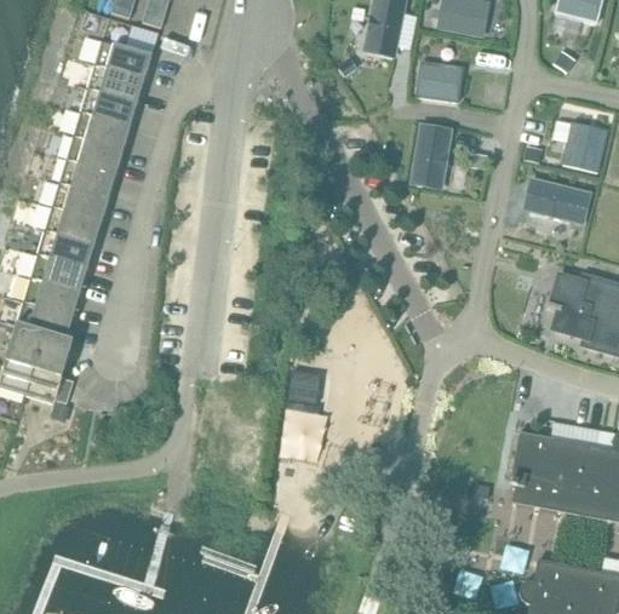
[(114,0),(110,11),(131,17),(136,0),(114,0)]
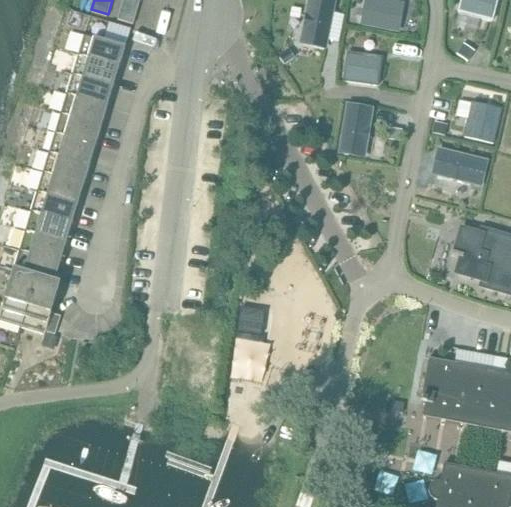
[(122,0),(117,16),(134,22),(140,0),(122,0)]
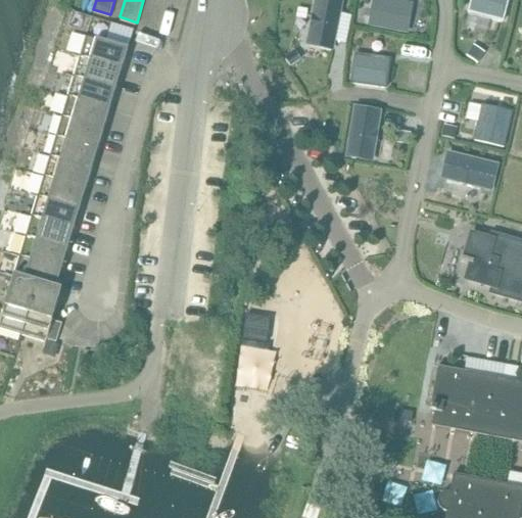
[(316,0),(307,41),(332,46),(341,0),(316,0)]
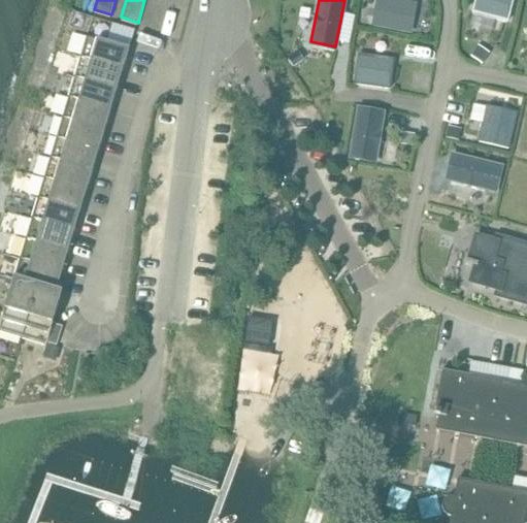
[(404,0),(379,0),(373,24),(412,31),(417,0),(404,0)]
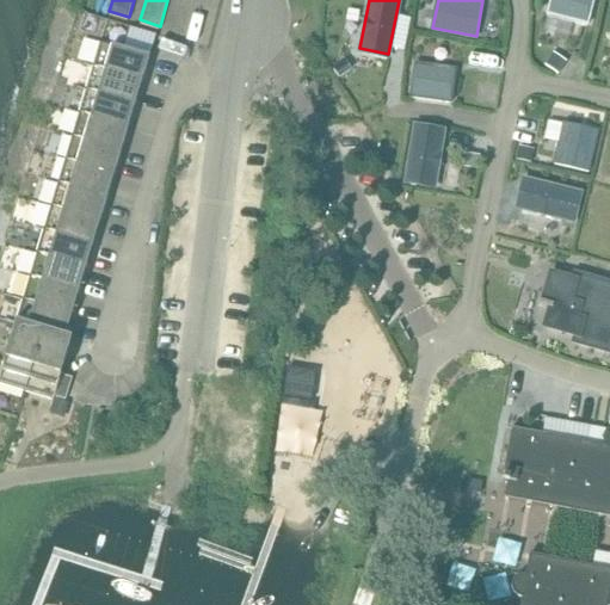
[(589,22),(593,0),(550,0),(548,11),(589,22)]
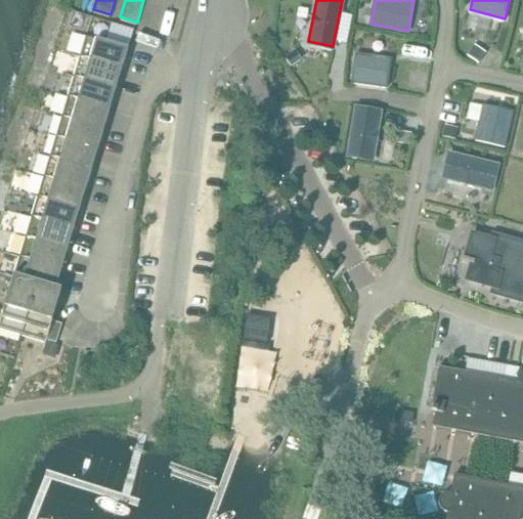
[(123,66),(129,46),(86,33),(81,53),(123,66)]
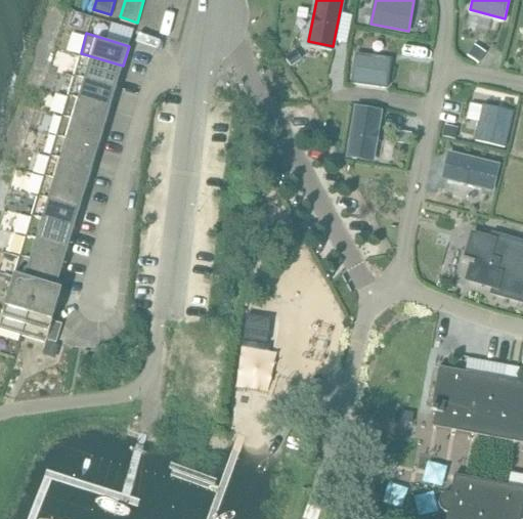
[(474,43),(468,52),(479,59),(484,50),(474,43)]
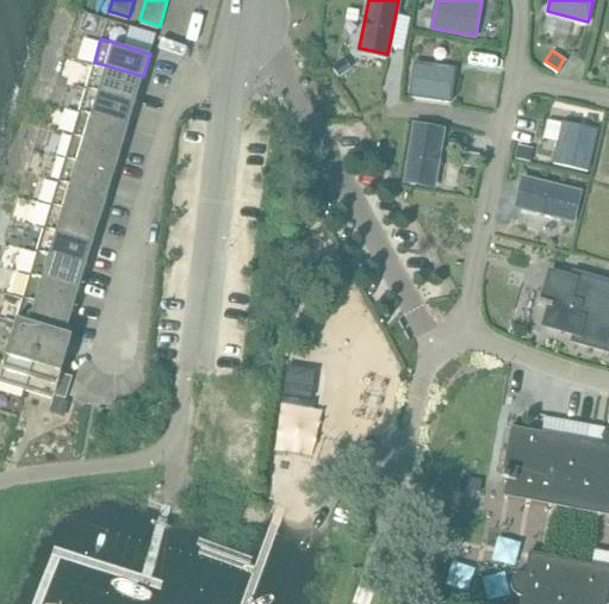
[(455,66),(415,60),(410,94),(451,99),(455,66)]
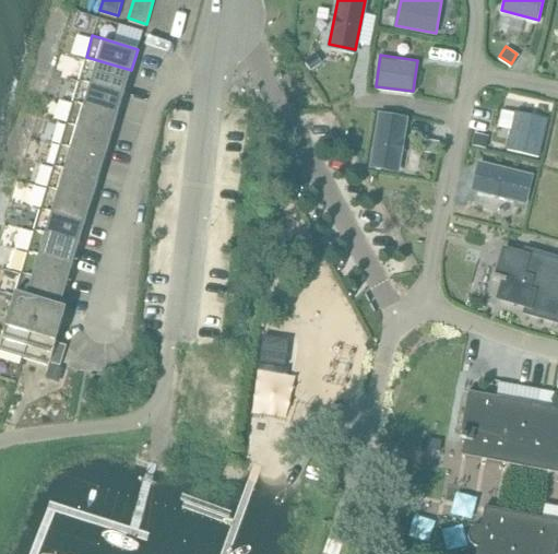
[(125,92),(131,70),(86,57),(80,78),(125,92)]
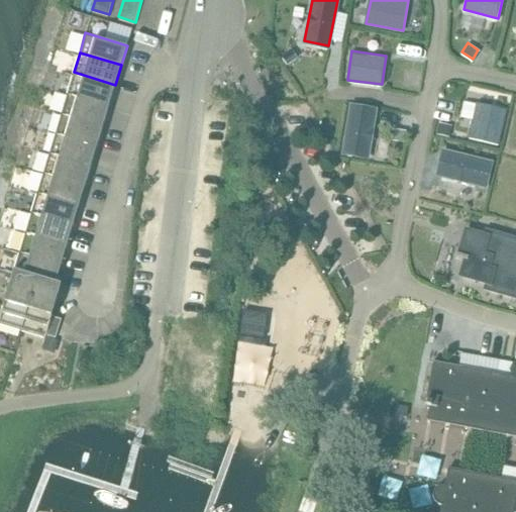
[(109,104),(115,85),(74,72),(68,92),(109,104)]
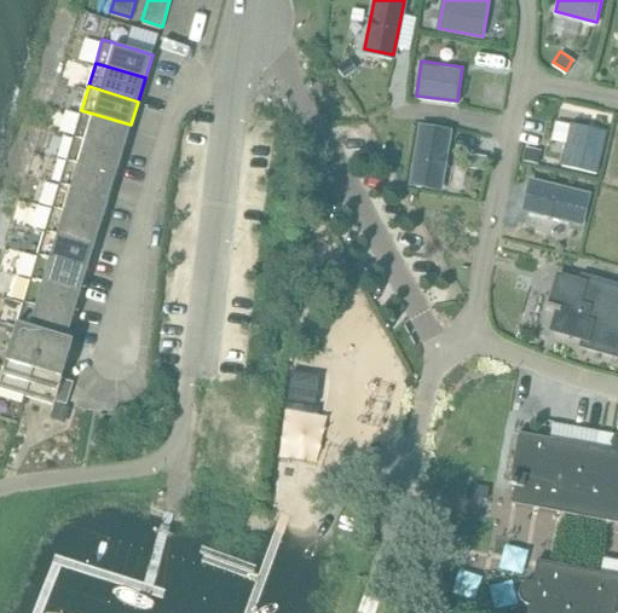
[(123,149),(131,125),(81,110),(74,133),(123,149)]
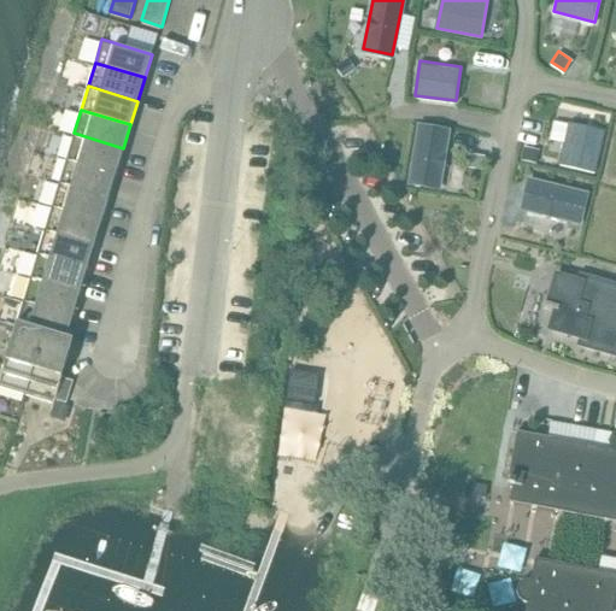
[(605,129),(570,122),(561,163),(596,170),(605,129)]
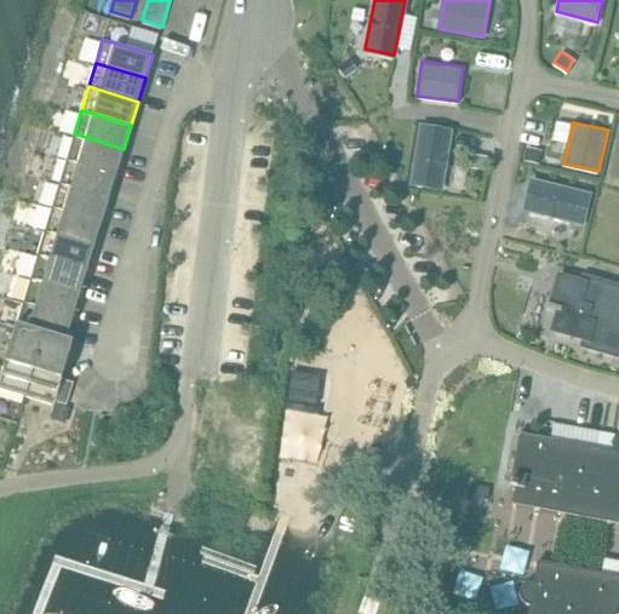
[(422,125),(412,183),(441,188),(451,130),(422,125)]
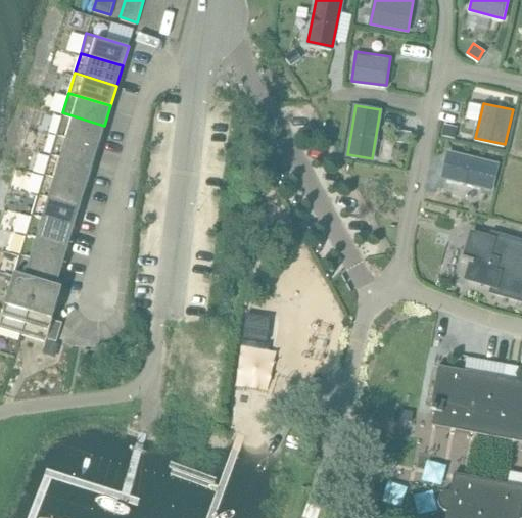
[(98,145),(104,126),(62,112),(56,133),(98,145)]
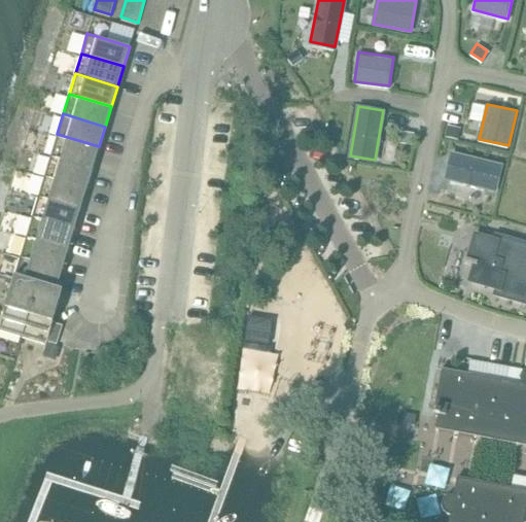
[(449,124),(447,134),(458,136),(460,127),(449,124)]
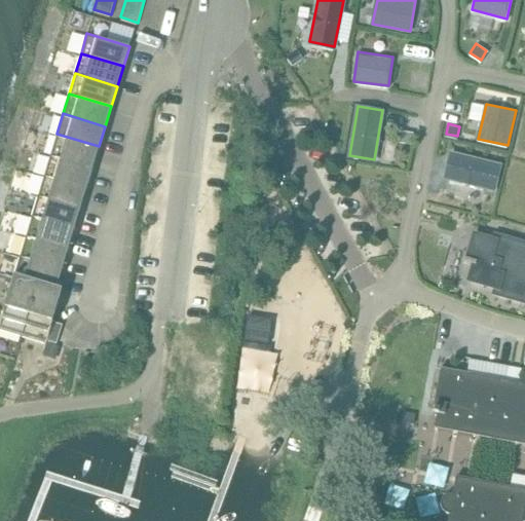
[(413,131),(402,128),(400,139),(412,141),(413,131)]
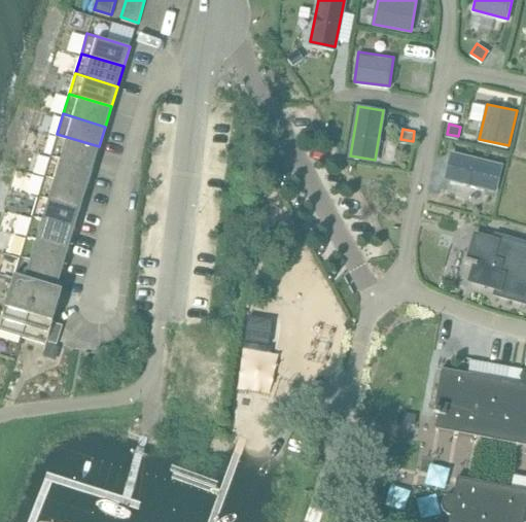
[(93,167),(99,146),(57,134),(50,153),(93,167)]
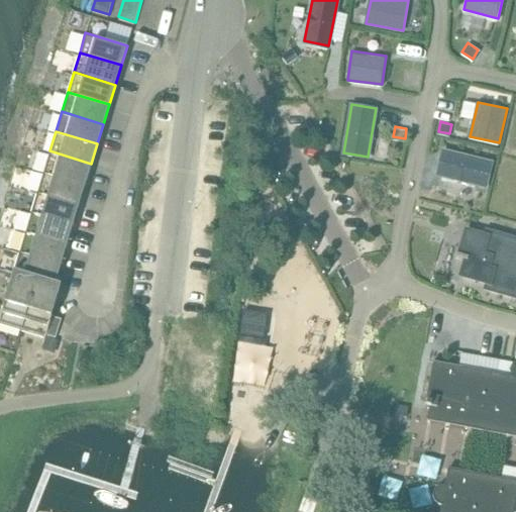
[(86,183),(91,164),(49,150),(43,171),(86,183)]
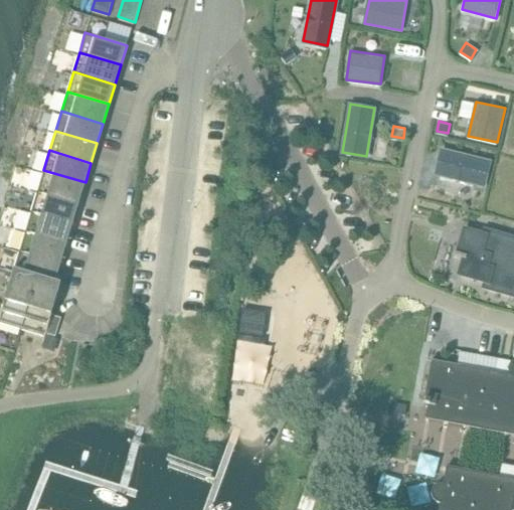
[(443,153),(439,172),(484,183),(490,160),(447,150),(443,153)]
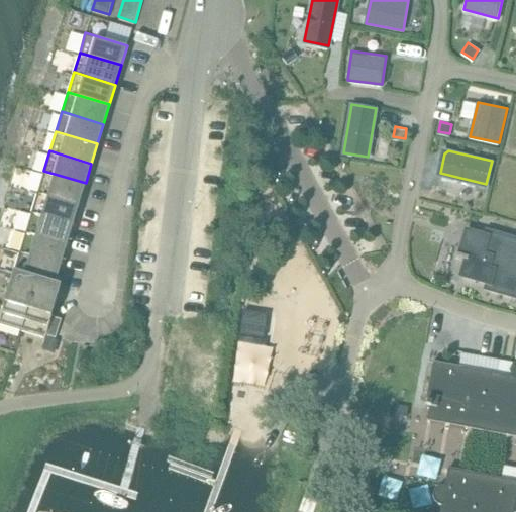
[(80,203),(86,183),(43,171),(37,190),(80,203)]
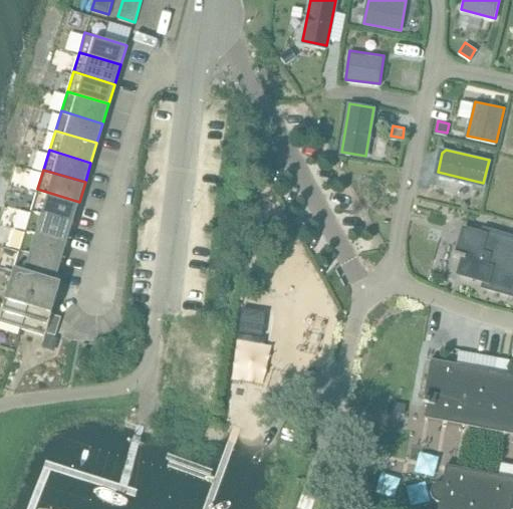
[(73,221),(79,202),(37,189),(31,209),(73,221)]
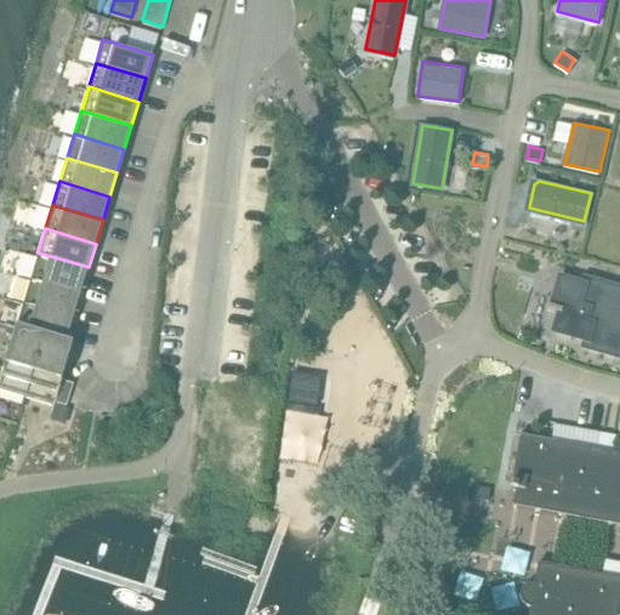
[(81,291),(89,267),(38,252),(32,275),(81,291)]
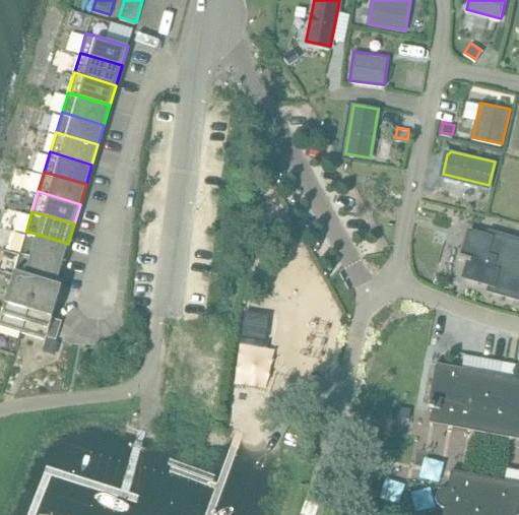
[(62,263),(68,244),(26,231),(20,251),(62,263)]
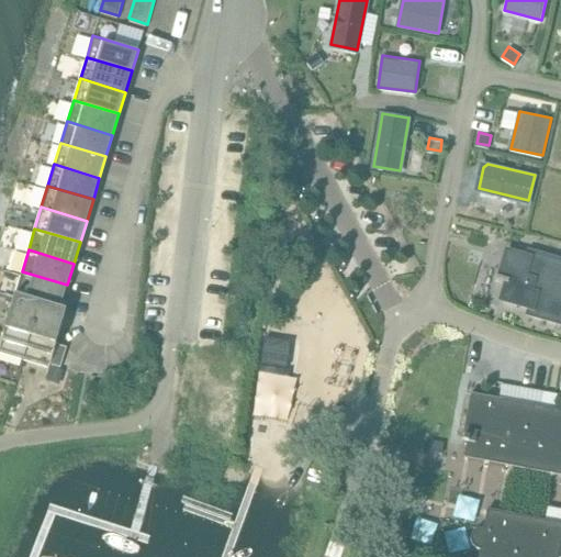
[(497,273),(496,277),(507,280),(503,296),(531,304),(529,310),(560,319),(560,258),(530,249),(528,255),(508,249),(501,274),(497,273)]
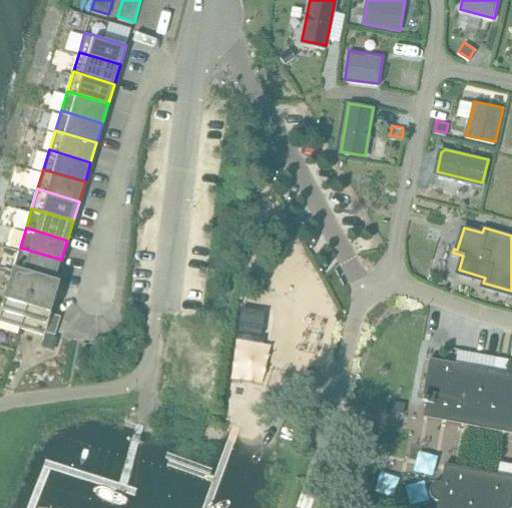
[(20,247),(14,267),(55,280),(61,260),(20,247)]
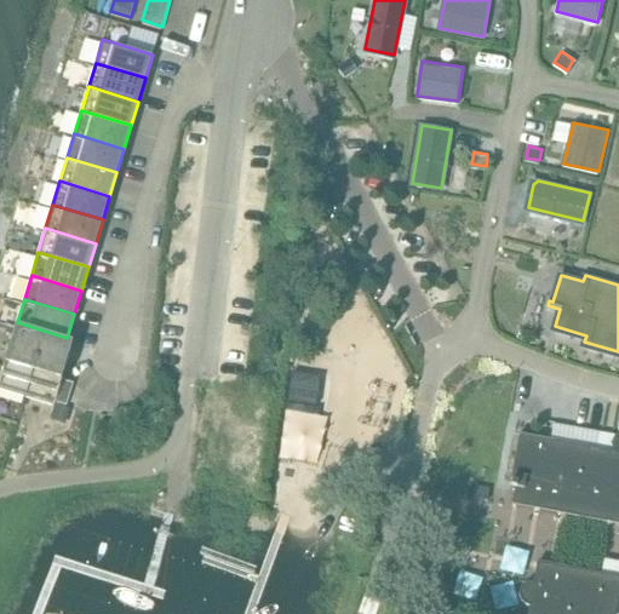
[(53,401),(55,402),(74,340),(67,338),(17,322),(0,378),(0,385),(53,401)]
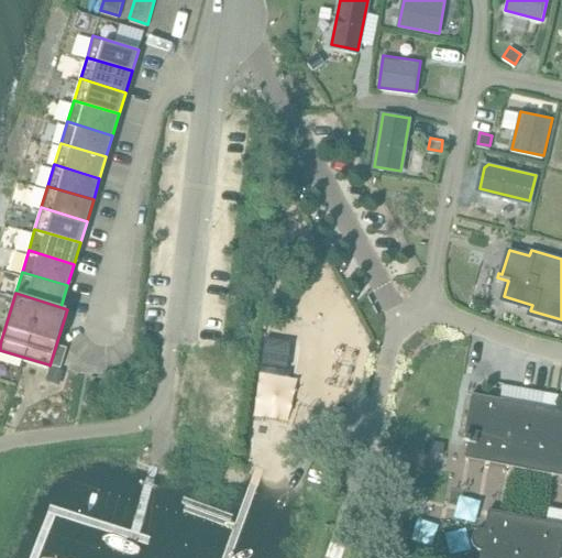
[(61,365),(67,345),(57,342),(51,362),(61,365)]
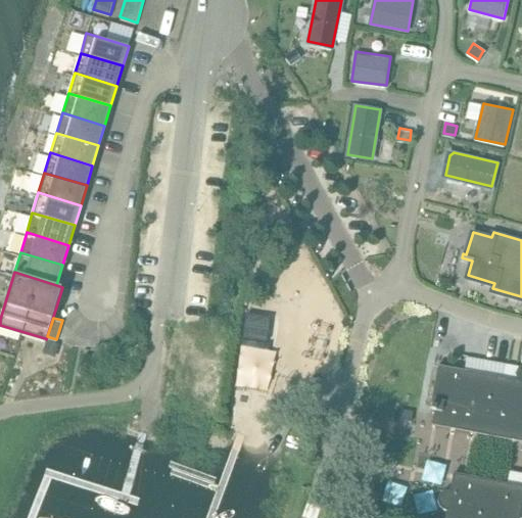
[(48,338),(44,350),(56,355),(60,341),(48,338)]
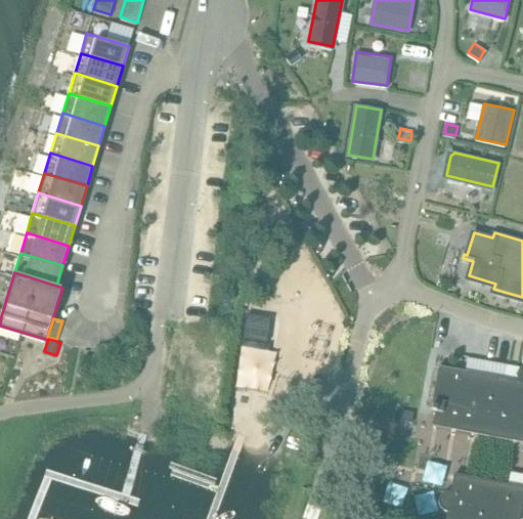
[(522,379),(439,363),(432,402),(434,402),(433,411),(435,412),(435,415),(436,416),(436,415),(475,422),(474,430),(472,430),(472,431),(522,440),(522,379)]
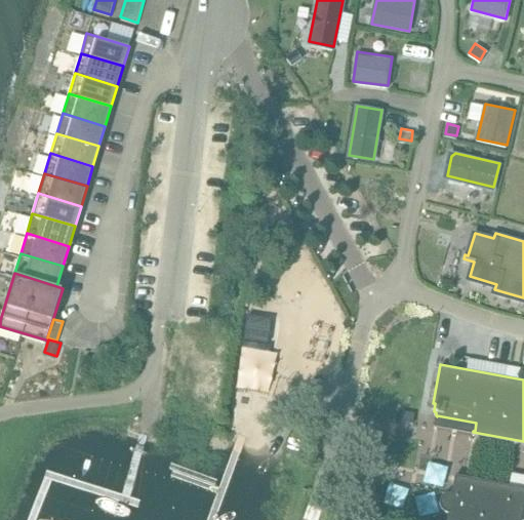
[(523,485),(455,473),(452,490),(449,490),(444,492),(441,496),(440,502),(441,507),(445,510),(448,511),(446,519),(523,519),(523,485)]
